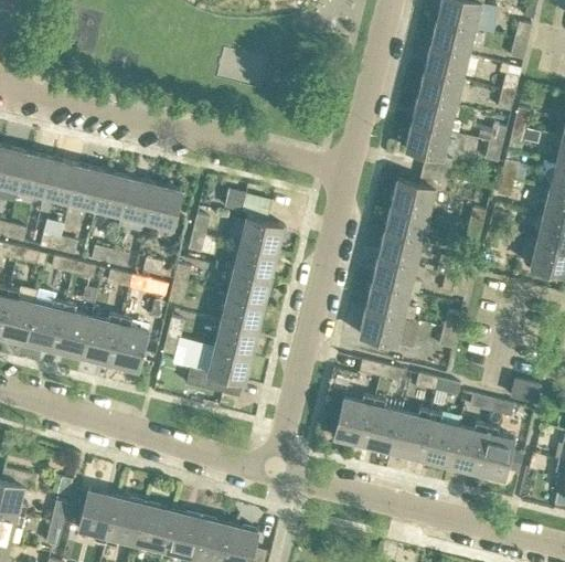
[(471,0),(440,0),(437,19),(473,29),(480,2),(471,0)]
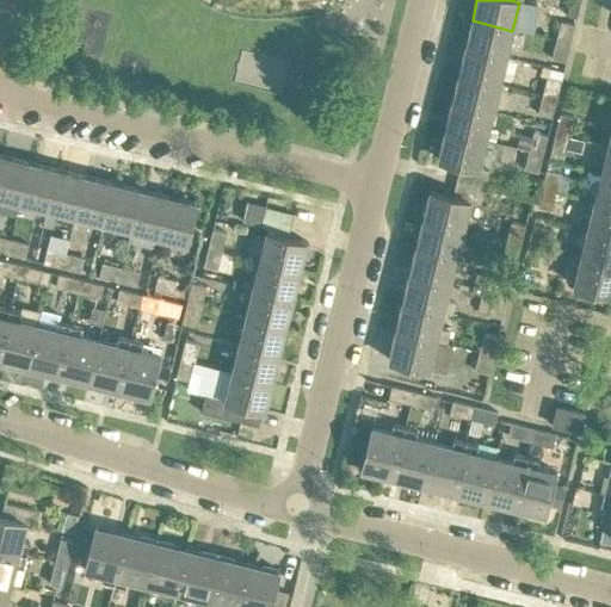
[(571,0),(566,17),(575,19),(581,1),(578,0),(571,0)]
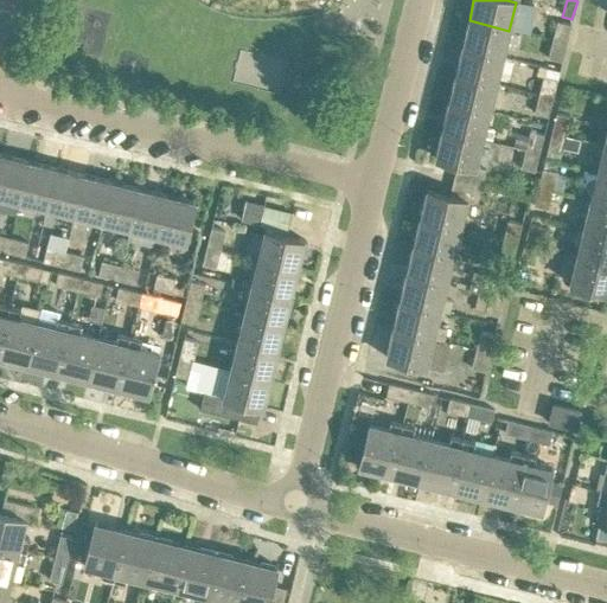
[(470,20),(462,49),(503,58),(509,31),(470,20)]
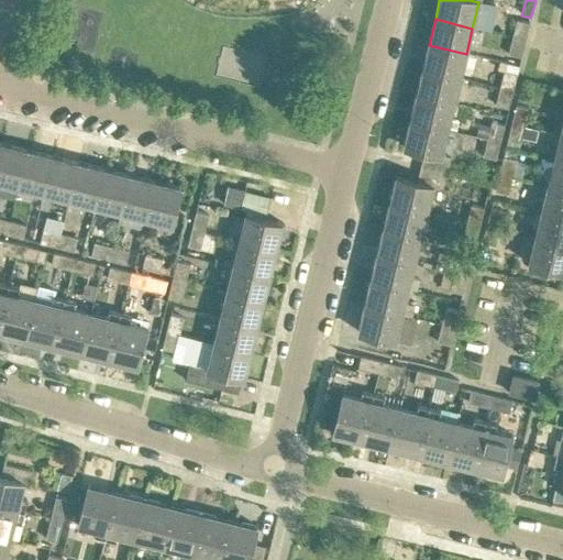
[(516,21),(512,39),(525,42),(529,24),(516,21)]
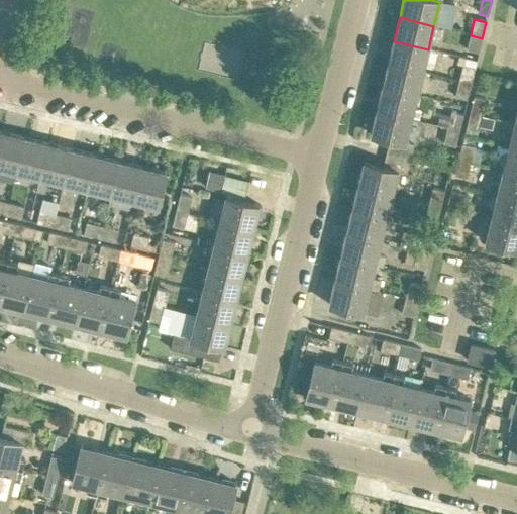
[(482,38),(471,35),(467,50),(479,54),(482,38)]
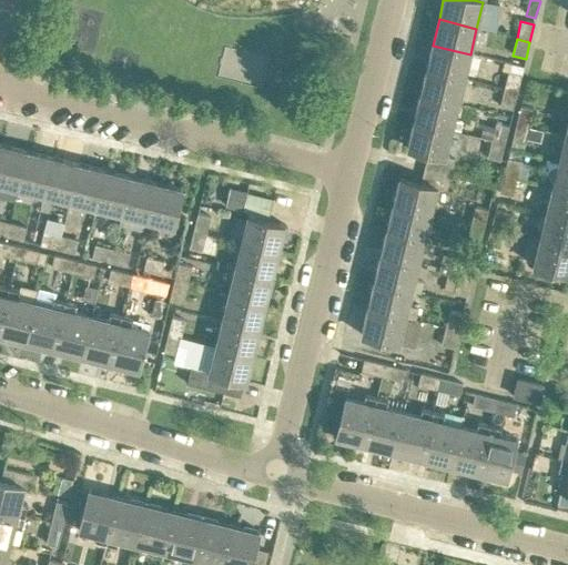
[(433,46),(426,71),(464,80),(470,54),(433,46)]
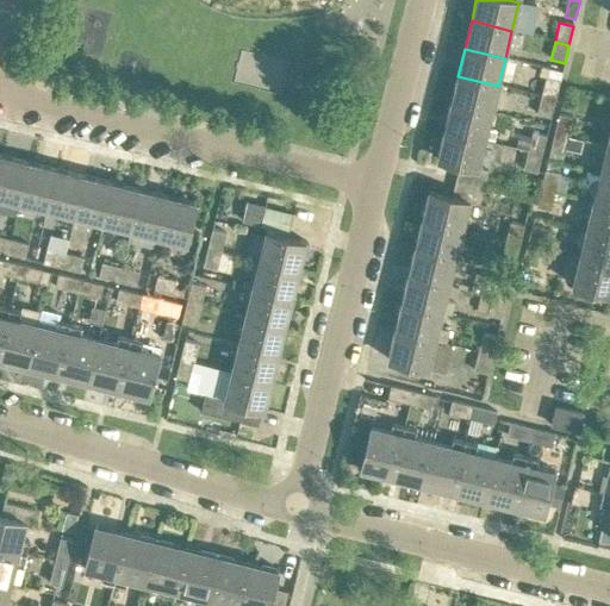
[(458,76),(450,104),(491,114),(498,86),(458,76)]
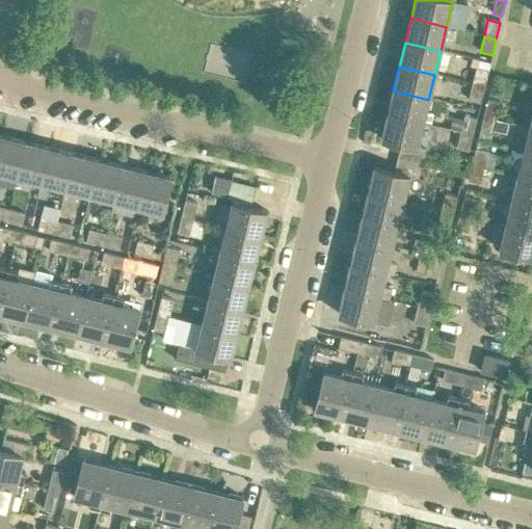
[(476,69),(472,84),(484,87),(488,72),(476,69)]
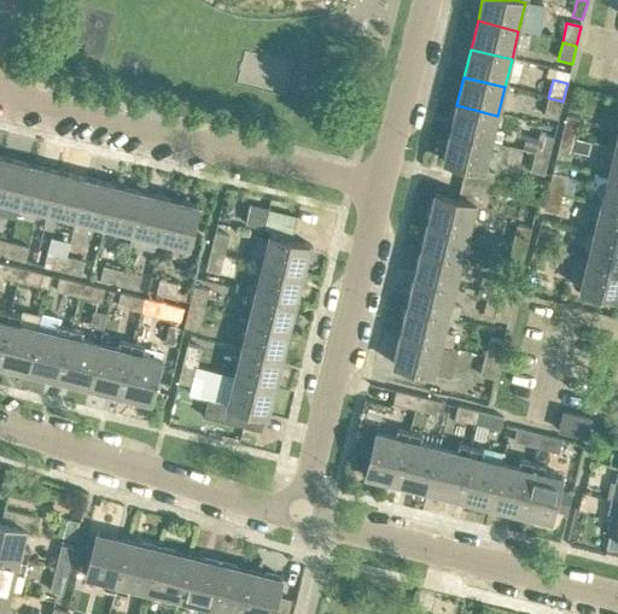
[(563,101),(548,98),(543,117),(558,121),(563,101)]
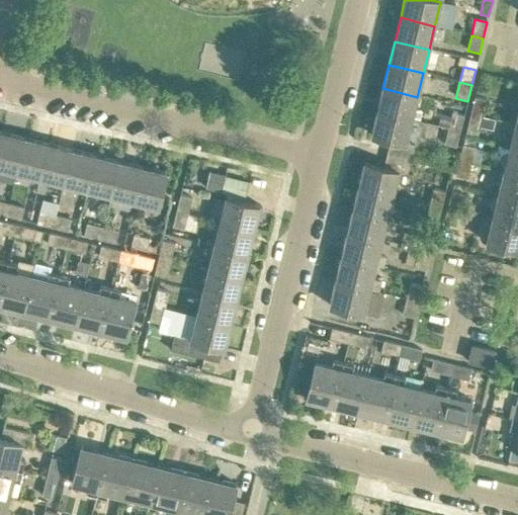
[(382,88),(377,112),(411,120),(417,97),(382,88)]
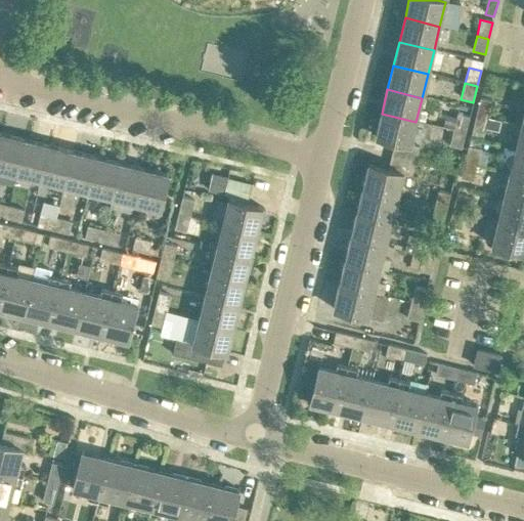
[(480,99),(476,116),(487,119),(491,102),(480,99)]
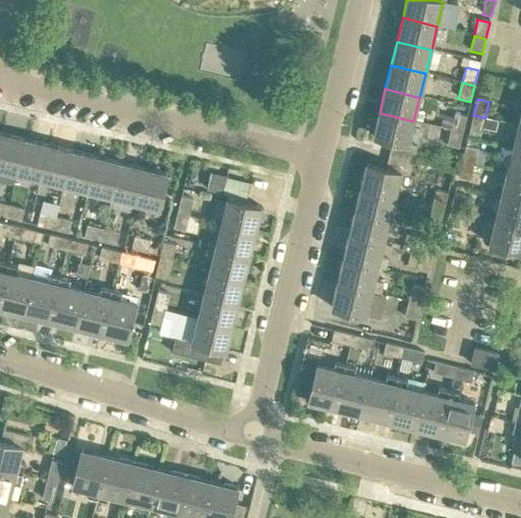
[(393,141),(389,156),(412,162),(416,148),(408,145),(413,121),(380,113),(373,137),(393,141)]
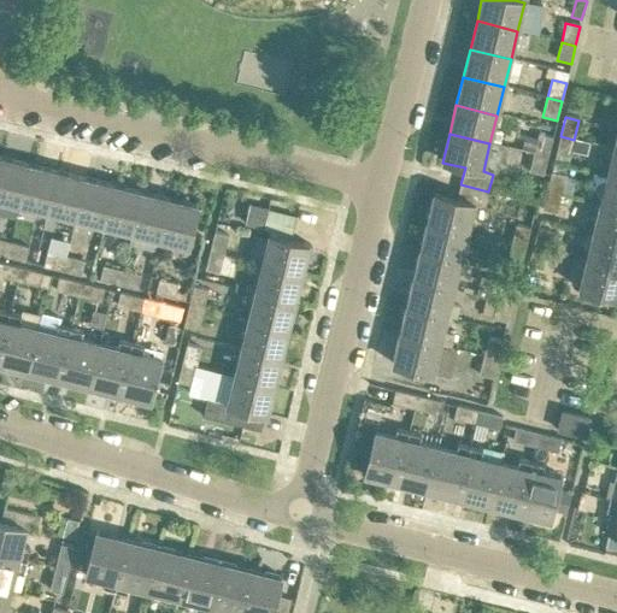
[(538,135),(534,154),(547,158),(552,139),(538,135)]
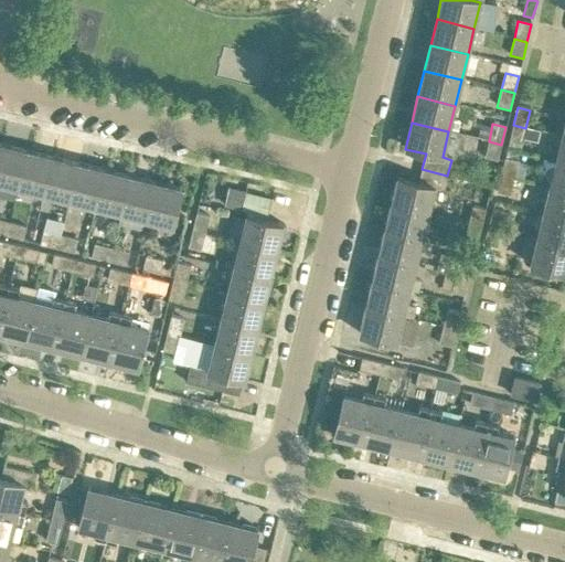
[(525,128),(513,125),(509,141),(522,145),(525,128)]
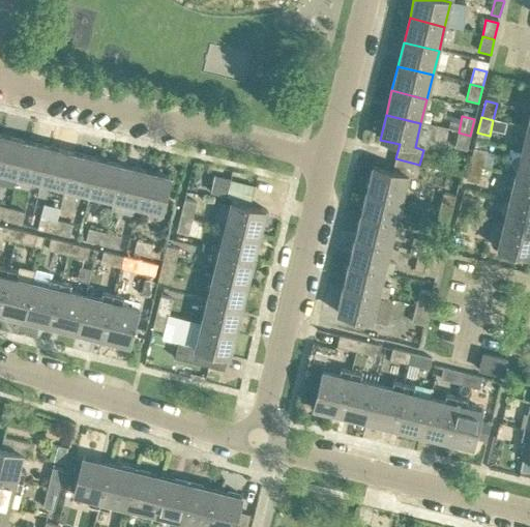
[(529,128),(527,128),(521,152),(529,154),(529,128)]
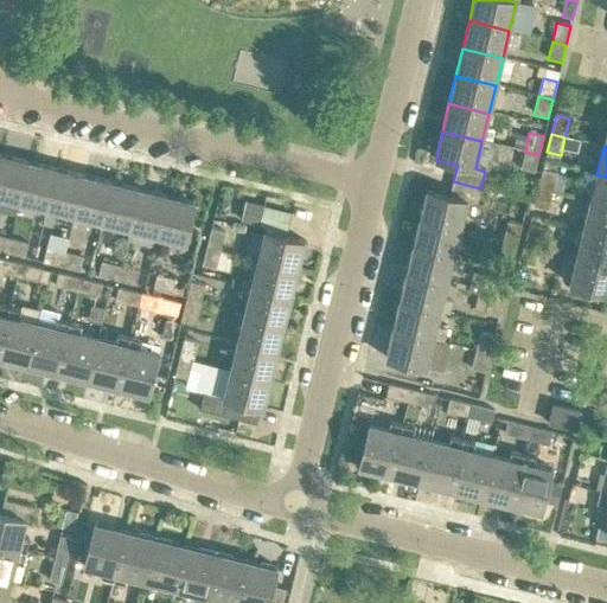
[(538,155),(525,152),(521,170),(534,173),(538,155)]
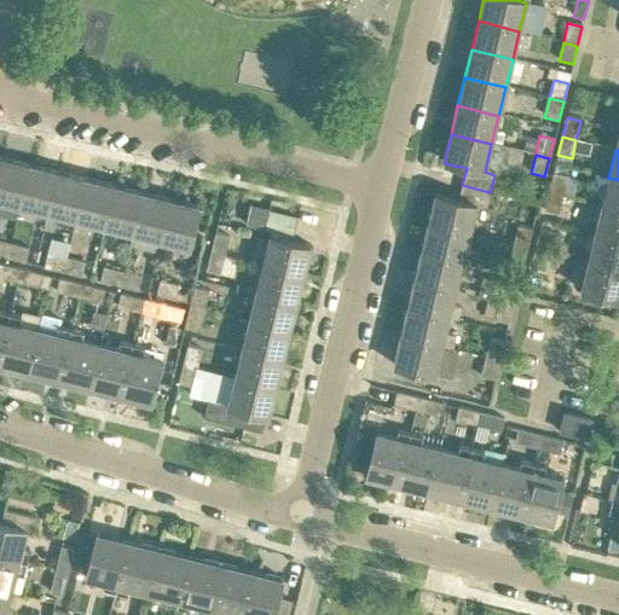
[(0,162),(0,202),(19,207),(29,166),(1,158),(0,162)]
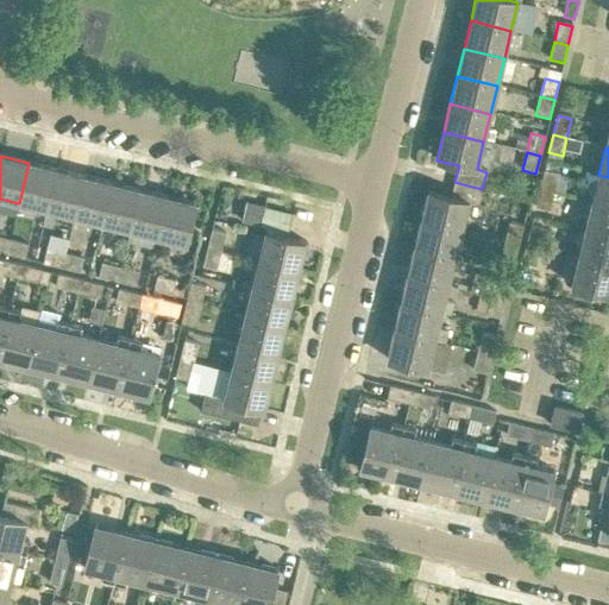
[(19,203),(46,210),(56,170),(29,163),(19,203)]
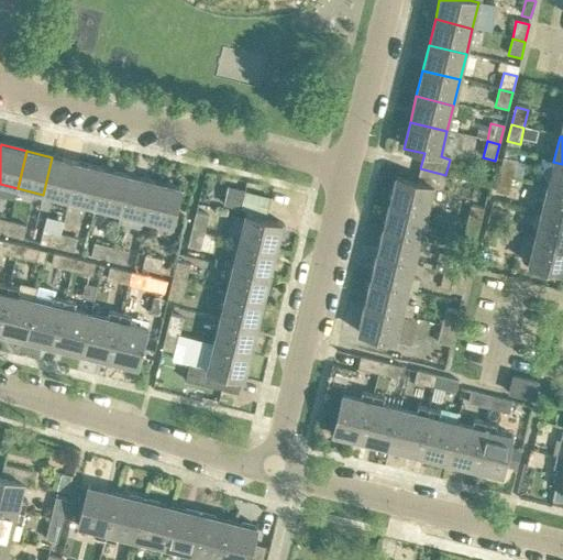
[(43,195),(68,201),(78,163),(52,157),(43,195)]
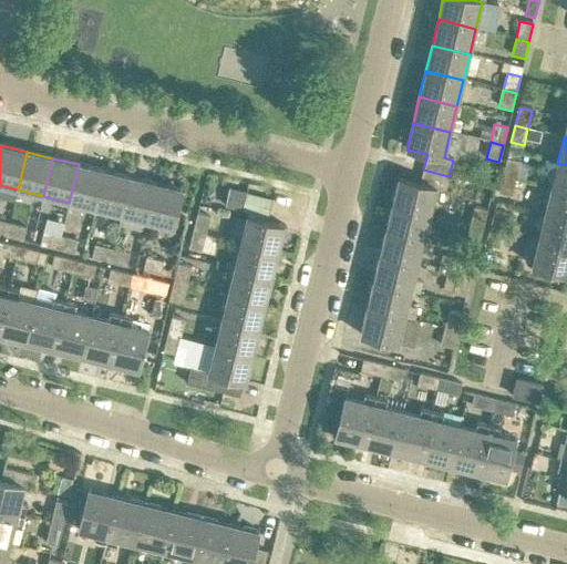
[(506,160),(502,176),(515,180),(519,163),(506,160)]
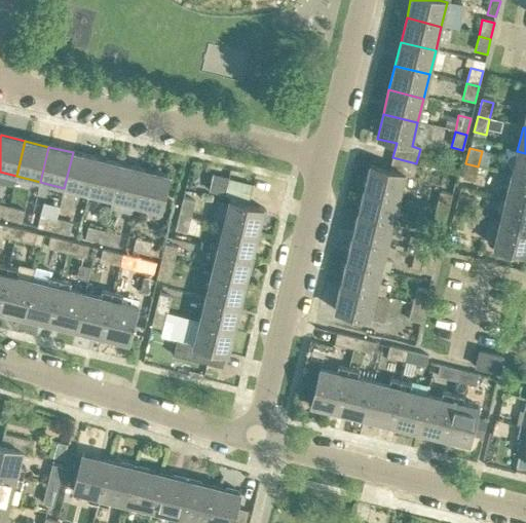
[(525,153),(517,151),(511,175),(525,178),(525,153)]
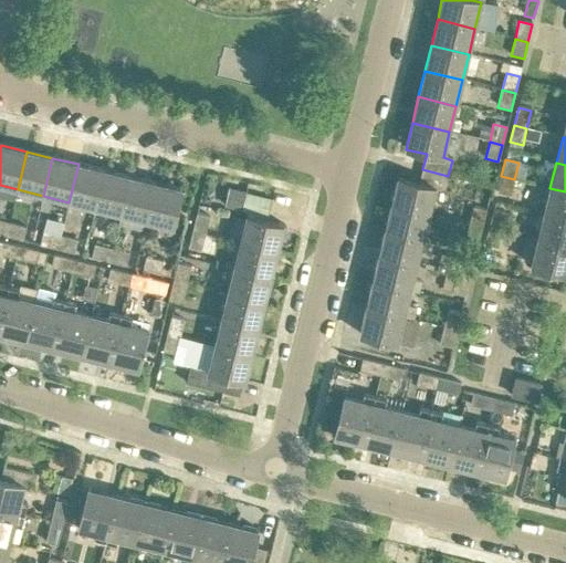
[(69,202),(95,208),(104,170),(79,164),(69,202)]
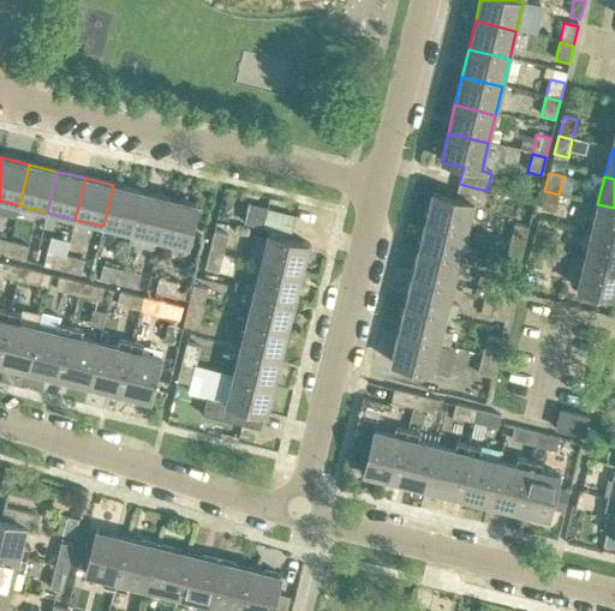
[(433,195),(425,223),(466,233),(473,205),(483,208),(487,191),(459,184),(455,199),(433,195)]
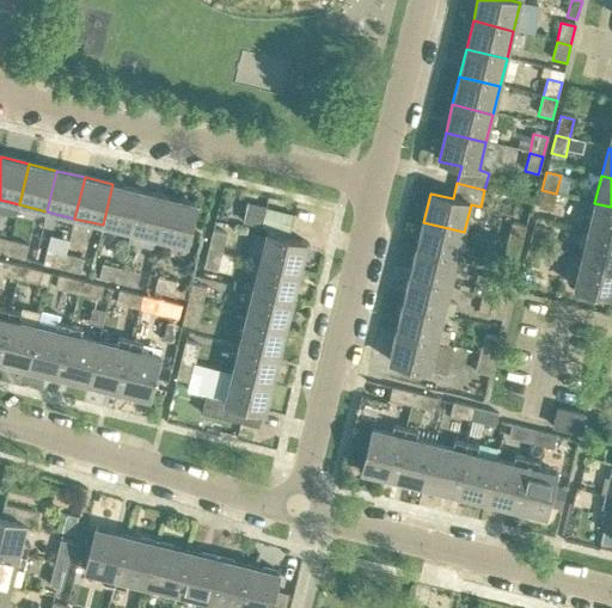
[(103,225),(130,232),(140,191),(112,184),(103,225)]
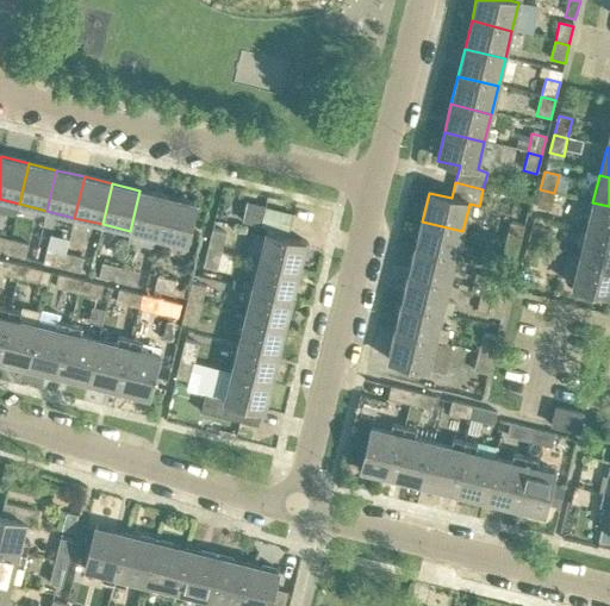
[(554,193),(540,189),(536,208),(549,212),(554,193)]
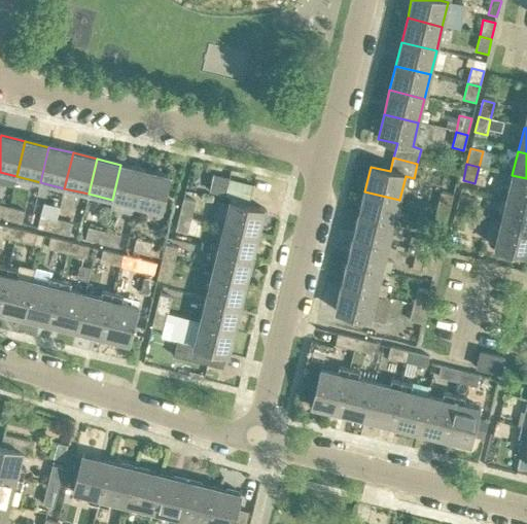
[(119,202),(136,206),(145,170),(120,165),(112,200),(119,202)]
